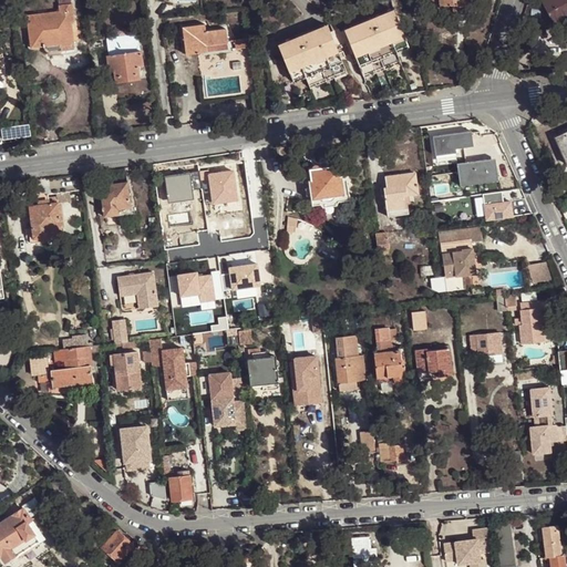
[(426,0),(429,14),(441,13),(441,8),(453,7),(454,12),(464,11),(464,6),(466,4),(465,0),(426,0)]
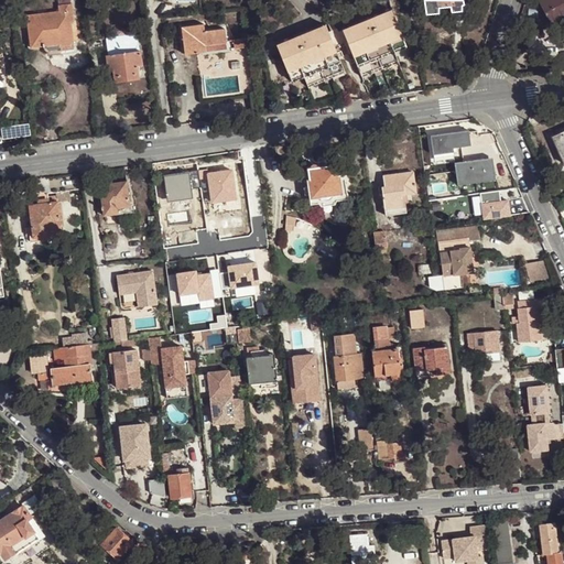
[(563,0),(539,0),(551,22),(549,23),(553,31),(563,24),(563,0)]
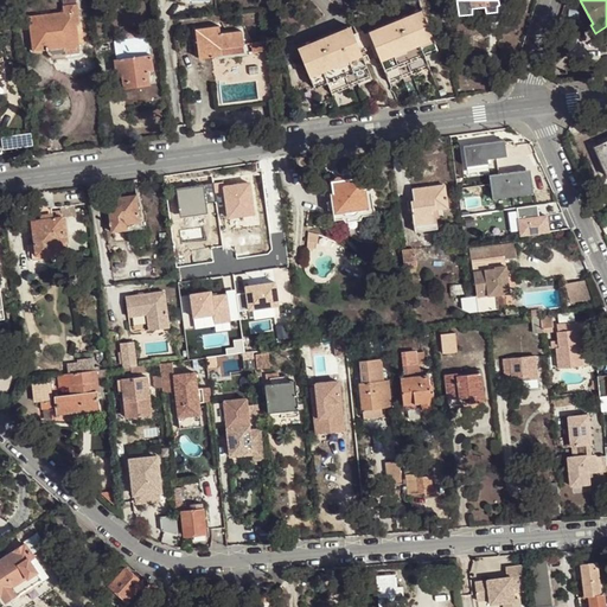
[(64,12),(29,17),(33,51),(49,49),(49,52),(50,53),(52,55),(65,55),(64,46),(80,45),(76,23),(80,23),(77,5),(63,6),(64,12)]
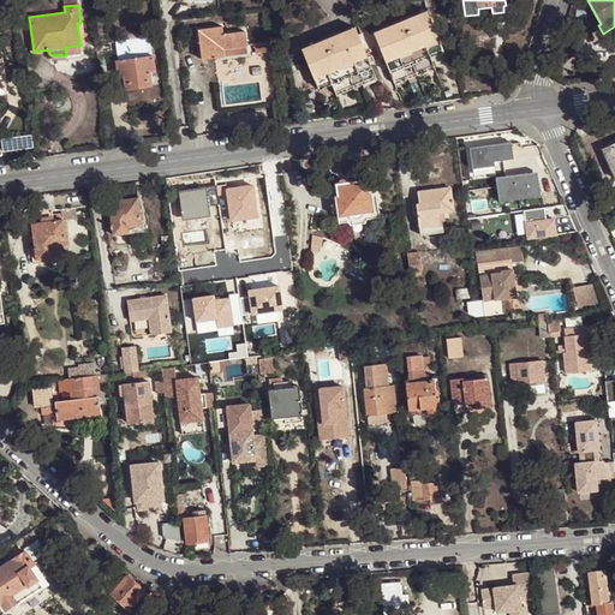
[(395,25),(374,34),(378,46),(394,82),(435,65),(430,55),(443,51),(428,12),(406,21),(411,31),(400,36),(395,25)]
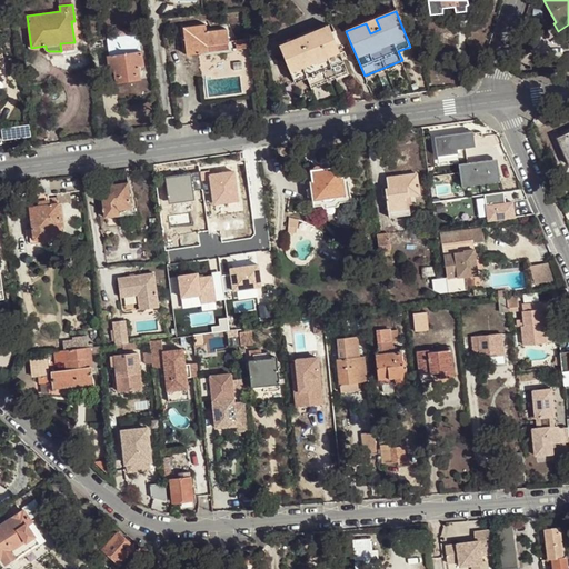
[(376,19),(366,23),(370,33),(380,29),(376,19)]
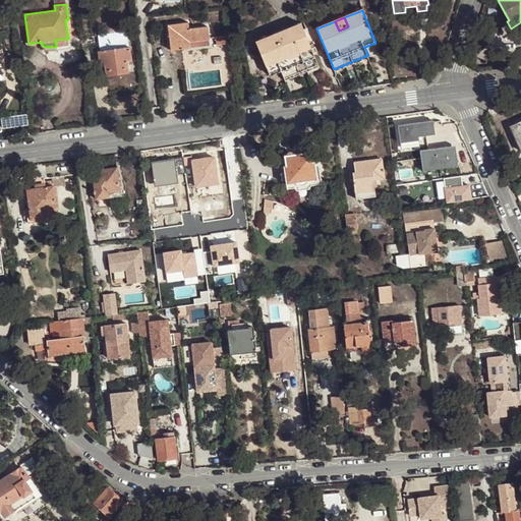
[(188,22),(168,25),(171,50),(189,48),(189,42),(208,40),(210,40),(208,26),(189,29),(188,22)]
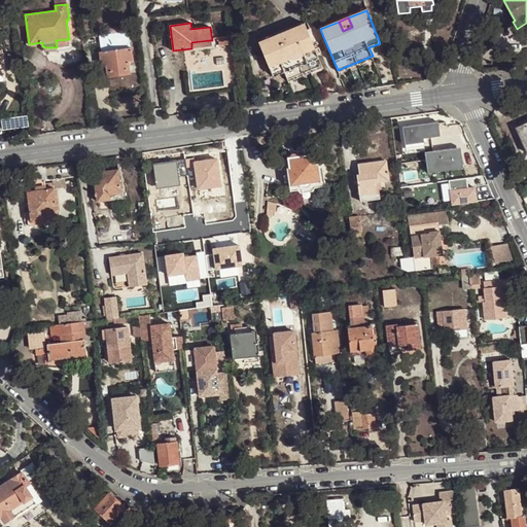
[(277,35),(259,43),(274,77),(284,73),(287,79),(321,65),(313,44),(309,34),(305,24),(286,32),(290,41),(281,45),(277,35)]
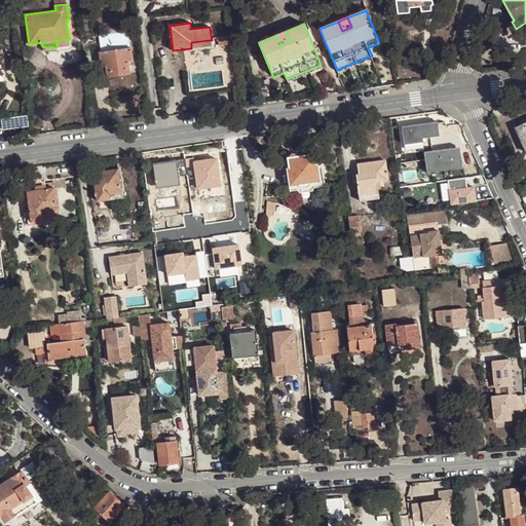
[(324,39),(320,29),(308,34),(312,44),(324,39)]
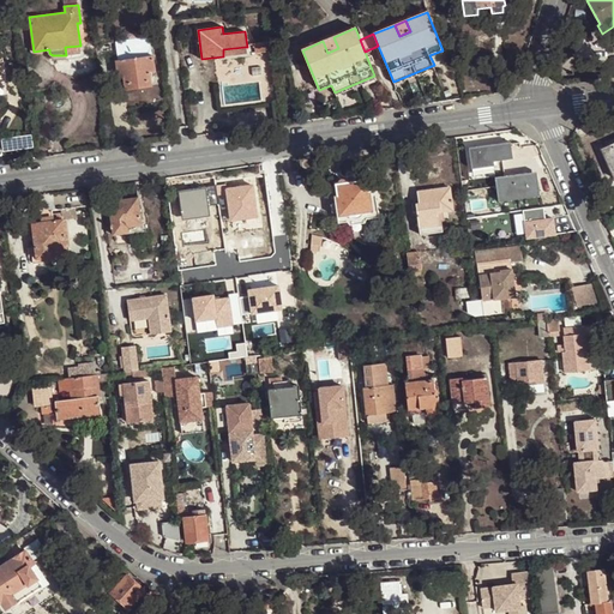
[(333,37),(323,41),(327,53),(338,48),(333,37)]
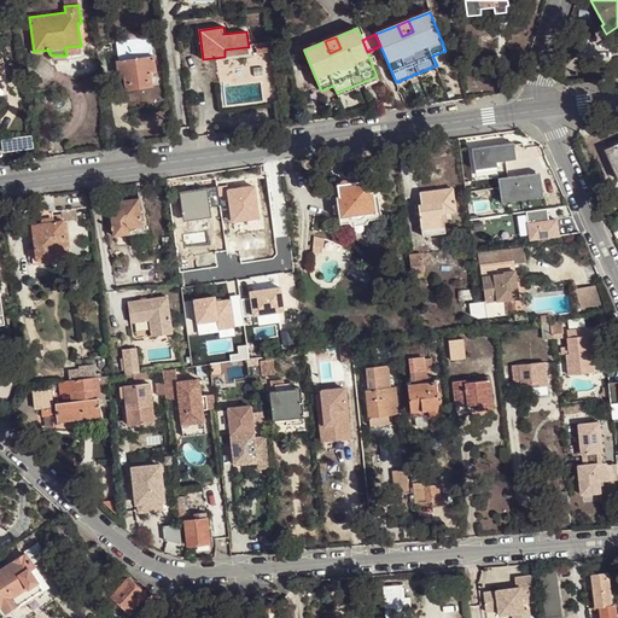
[(151,39),(117,42),(121,62),(118,63),(120,76),(126,76),(127,89),(152,86),(150,71),(156,71),(153,57),(151,39)]
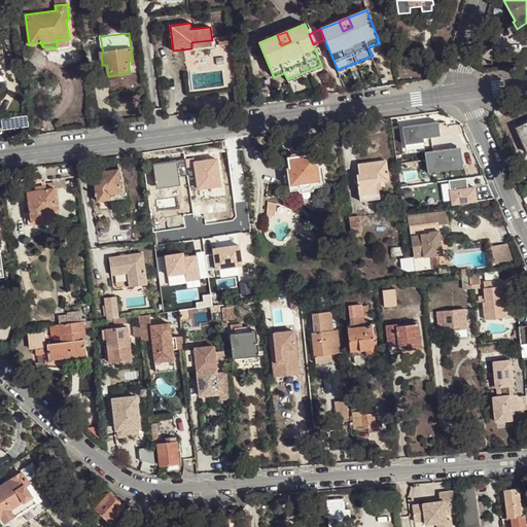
[(231,37),(218,38),(219,45),(232,44),(231,37)]
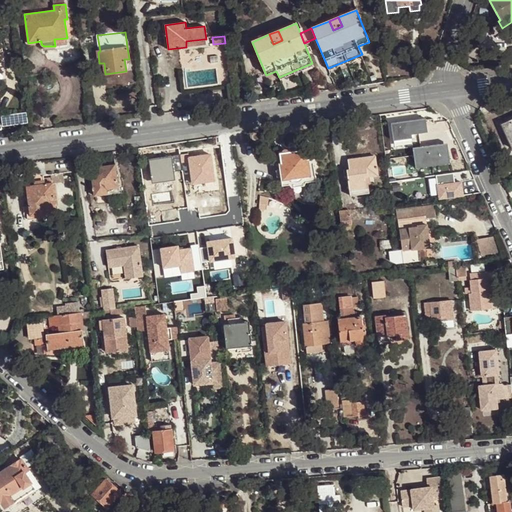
[(67,38),(54,39),(55,46),(68,44),(67,38)]
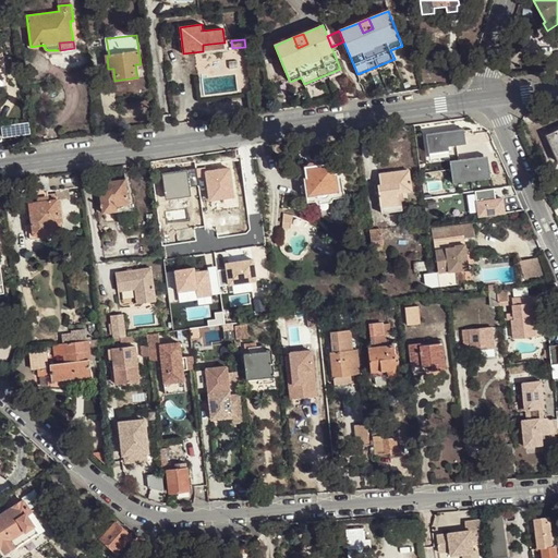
[(203,45),(203,51),(223,49),(222,43),(203,45)]
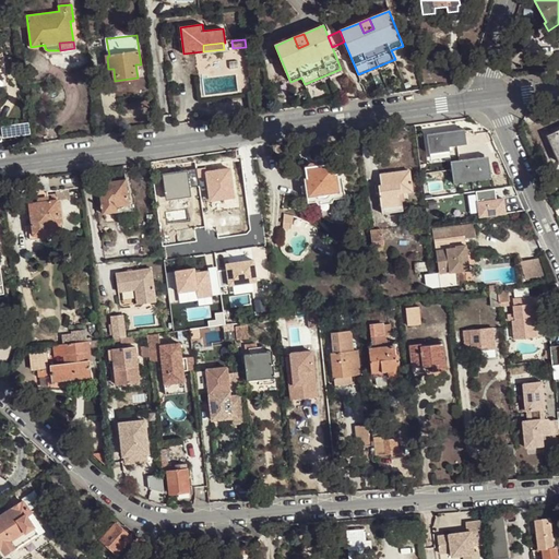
[(395,59),(358,74),(359,78),(396,62),(395,59)]
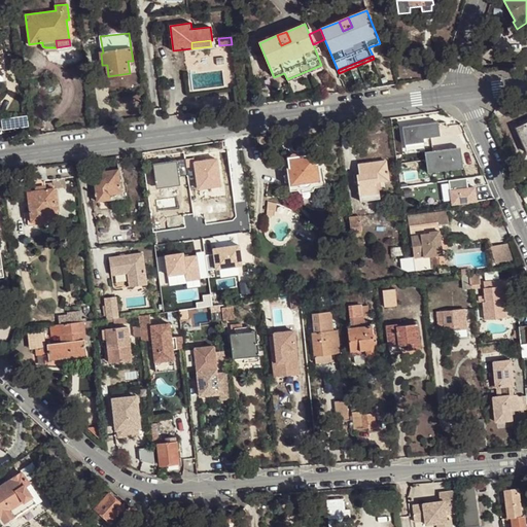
[(321,65),(287,79),(288,81),(322,68),(321,65)]
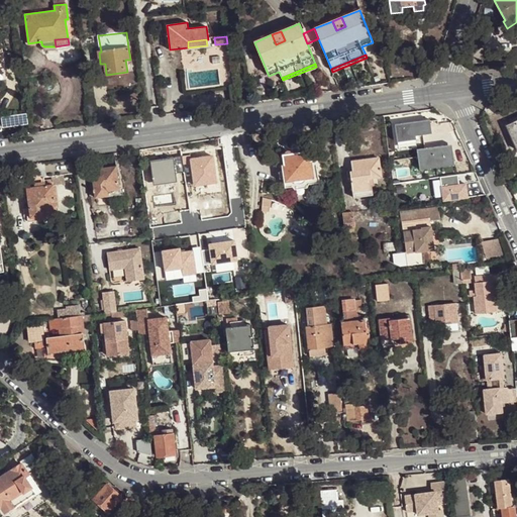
[(3,127),(28,123),(27,113),(2,117),(3,127)]
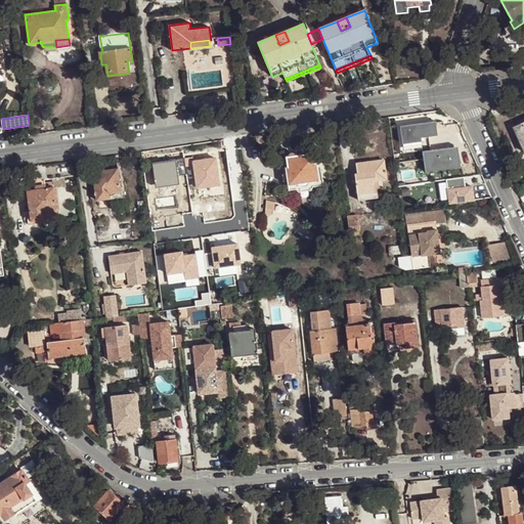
[(419,135),(436,134),(435,117),(399,119),(400,142),(419,141),(419,135)]
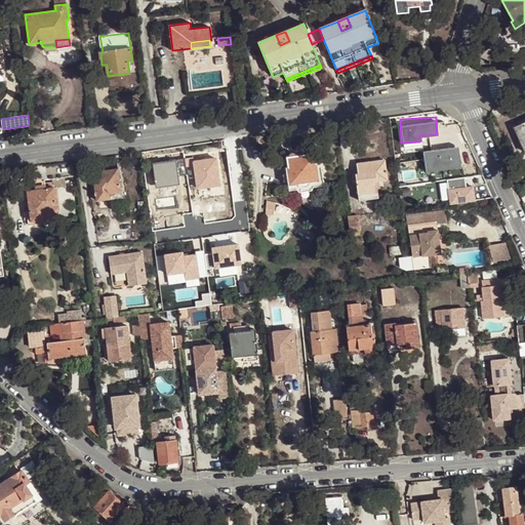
[(524,121),(514,127),(524,152),(524,121)]
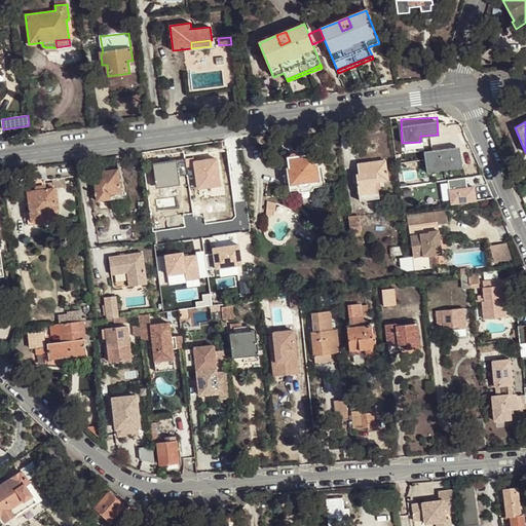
[(436,145),(405,150),(409,182),(422,180),(421,174),(434,173),(433,163),(431,157),(438,156),(436,145)]
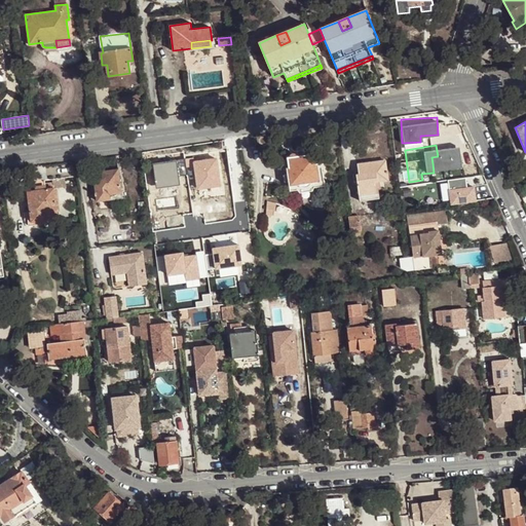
[(287,167),(289,185),(320,181),(317,162),(314,163),(313,153),(304,155),(303,150),(297,151),(298,155),(288,157),(290,166),(287,167)]
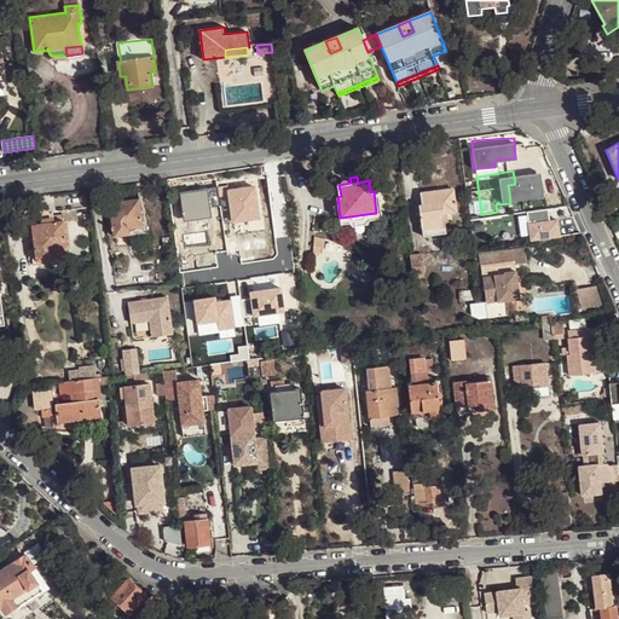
[(451,187),(418,192),(420,204),(416,204),(421,236),(444,232),(443,221),(438,223),(437,214),(444,213),(455,212),(451,187)]
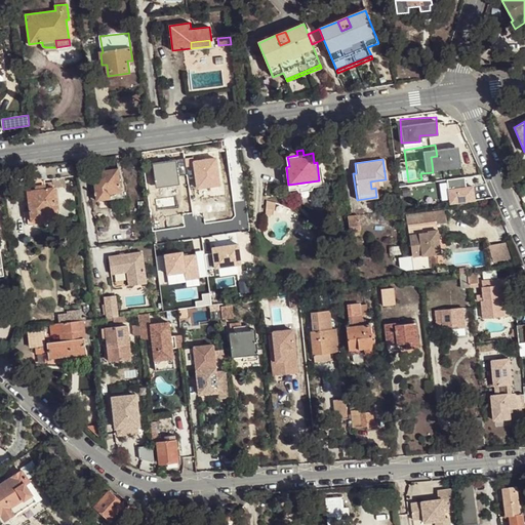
[(119,169),(93,172),(95,192),(96,201),(110,199),(110,194),(121,193),(119,169)]
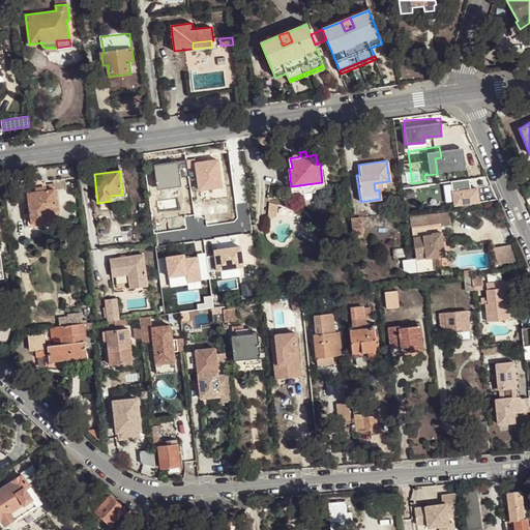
[(215,178),(183,177),(183,202),(203,203),(203,195),(210,195),(210,192),(216,192),(216,195),(218,195),(218,184),(215,184),(215,178)]
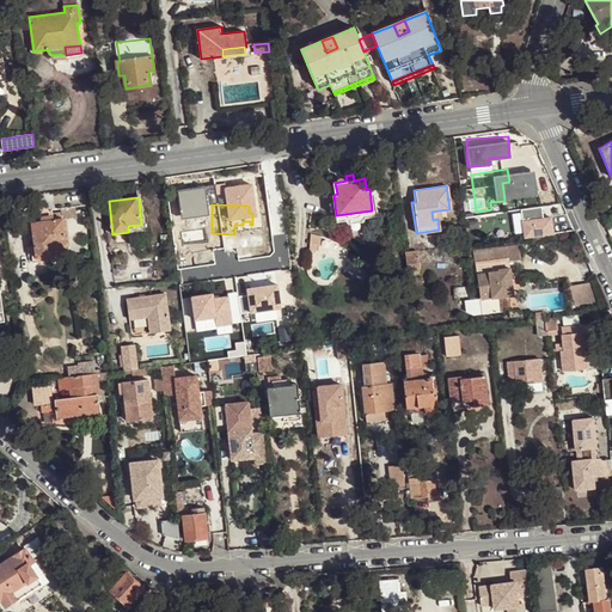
[(62,212),(62,216),(77,214),(75,206),(61,208),(62,212)]
